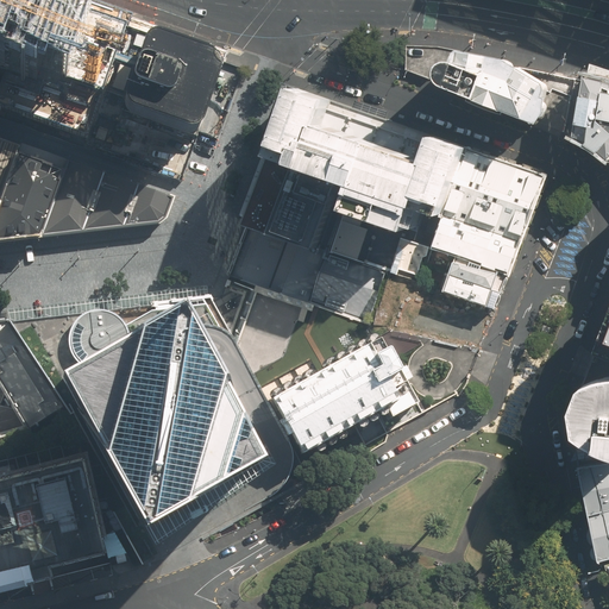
[(45,0),(0,0),(0,111),(88,142),(129,27),(45,0)]
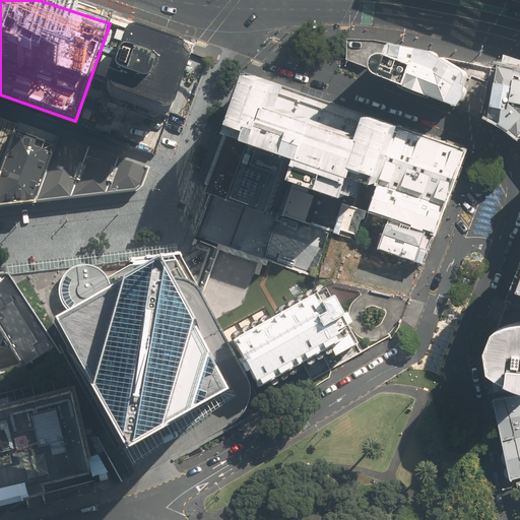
[(191,40),(76,0),(47,0),(188,49),(191,40)]
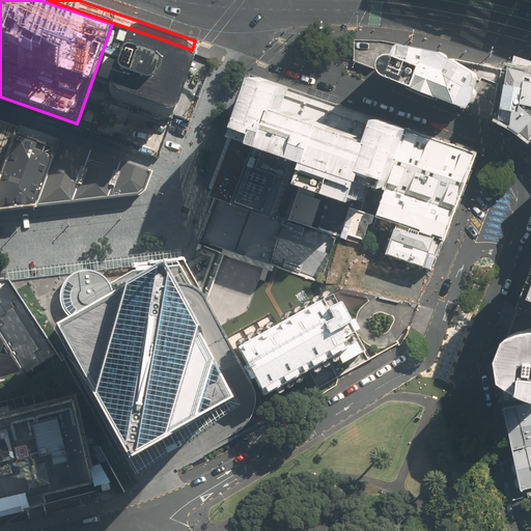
[(185,50),(112,24),(77,123),(159,151),(191,65),(192,61),(191,56),(188,53),(185,50)]
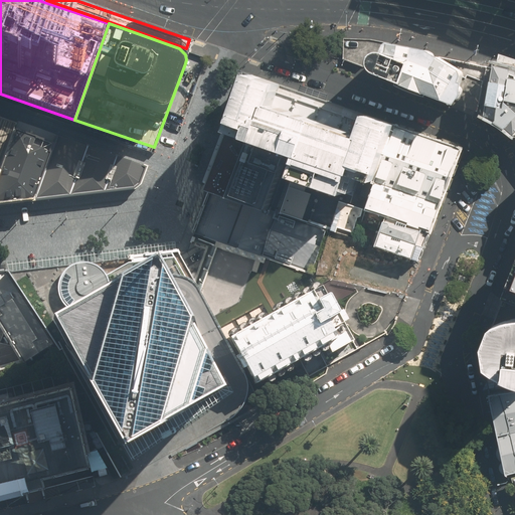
[(344,59),(374,69),(374,66),(373,62),(374,58),(377,55),(381,53),(384,52),(386,53),(389,45),(394,43),(375,39),(345,39),(344,59)]
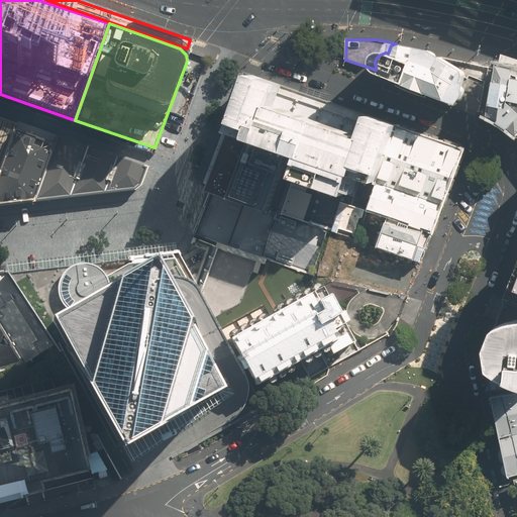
[(383,54),(379,56),(376,59),(375,63),(376,67),(376,70),(458,105),(467,94),(468,84),(464,83),(468,77),(467,72),(444,58),(432,50),(396,43),(391,45),(388,54),(386,53),(383,54)]
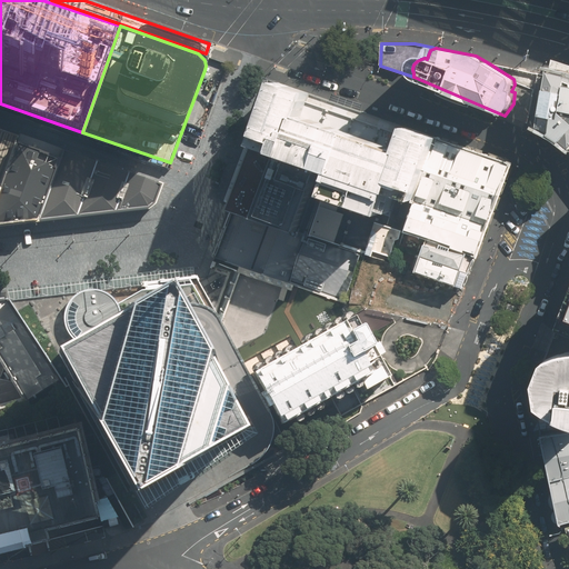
[(539,127),(568,149),(568,75),(568,76),(550,71),(539,127)]
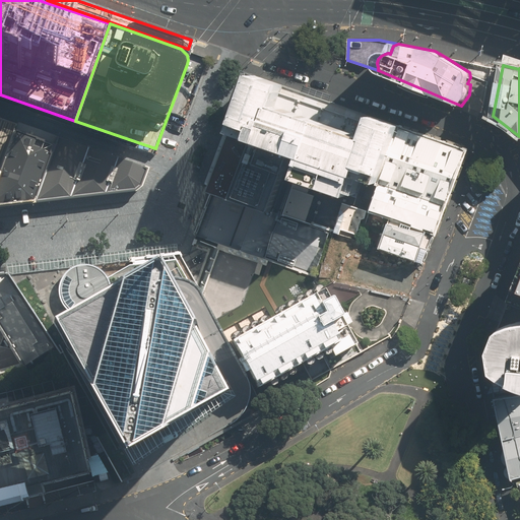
[(285,86),(256,74),(235,133),(304,156),(297,177),(356,198),(364,178),(381,184),(401,126),(372,116),(370,123),(283,93),(285,86)]
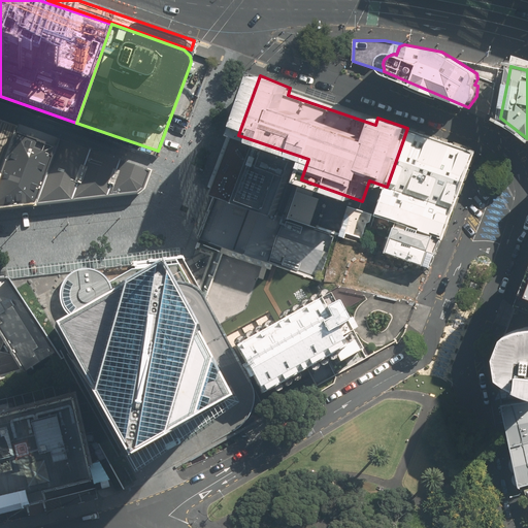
[(18,126),(0,119),(0,172),(15,131),(18,126)]
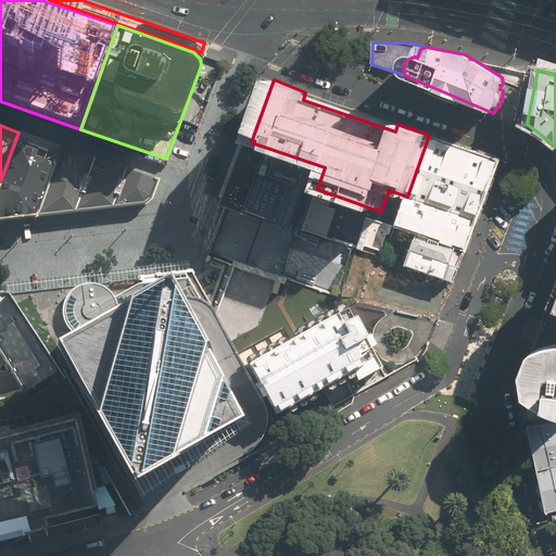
[(443,140),(429,135),(407,197),(397,226),(417,234),(465,252),(501,160),(443,140)]
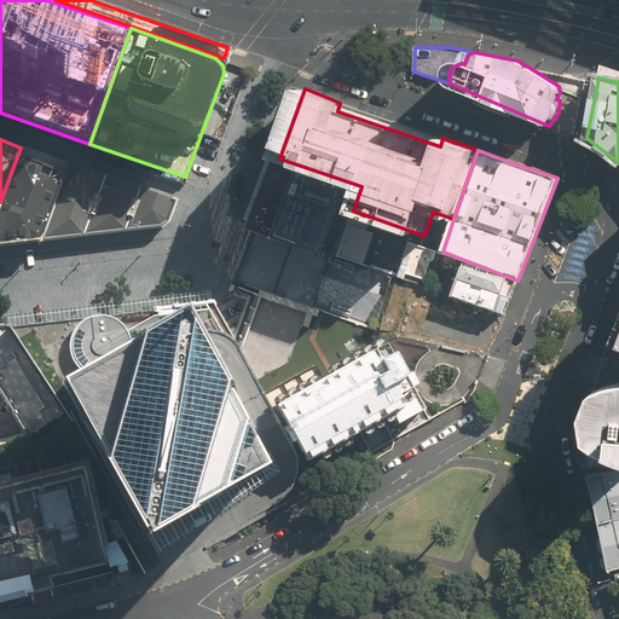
[(67,171),(18,154),(0,202),(0,244),(42,241),(67,171)]
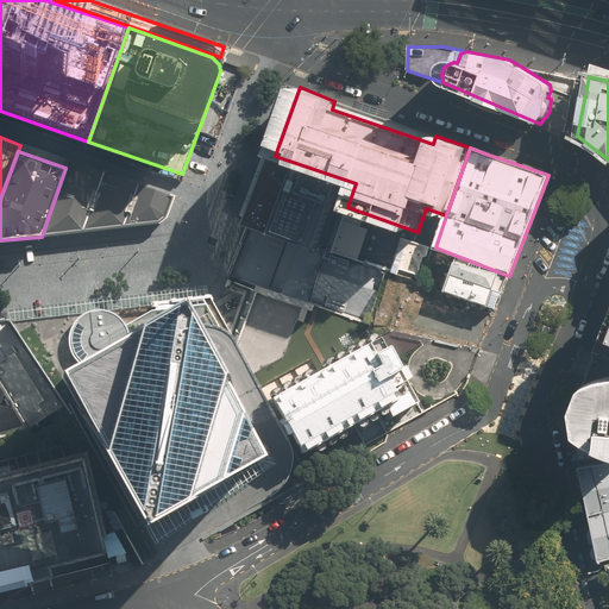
[(356,183),(275,156),(251,224),(332,253),(333,250),(347,207),(356,183)]
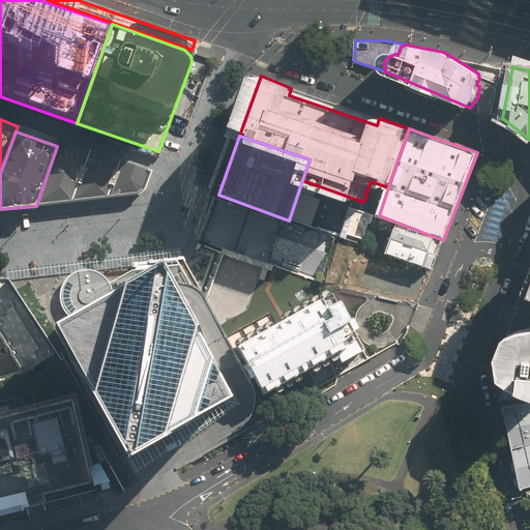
[(59,139),(57,146),(36,206),(142,193),(148,189),(154,171),(59,139)]
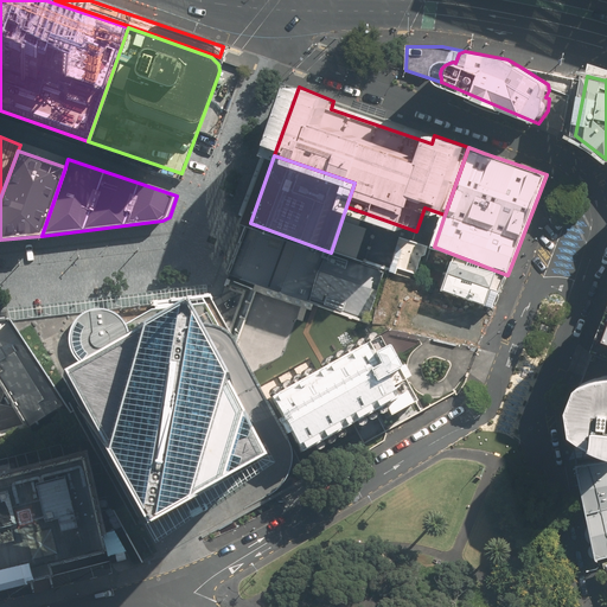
[(416,231),(346,206),(332,249),(397,272),(398,268),(414,273),(426,255),(430,246),(415,240),(416,231)]
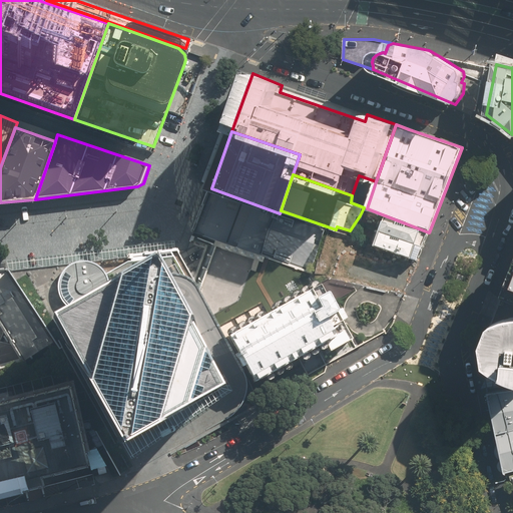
[(211,188),(195,231),(314,274),(330,230),(280,213),(211,188)]
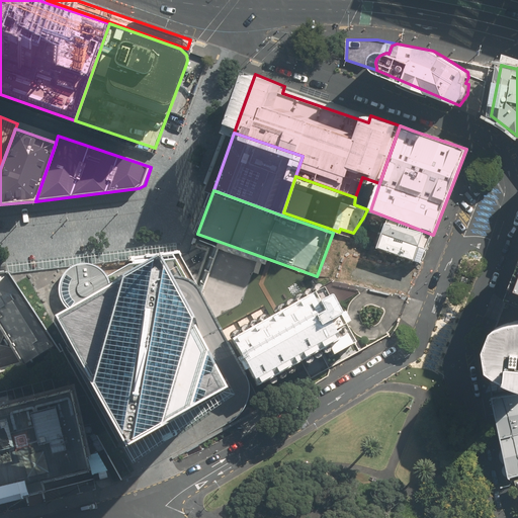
[(389,218),(383,233),(427,249),(433,235),(389,218)]
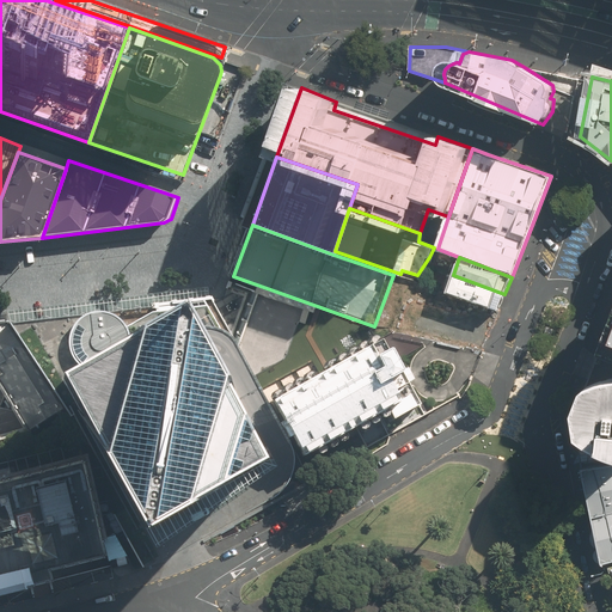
[(505,294),(453,275),(446,293),(497,313),(505,294)]
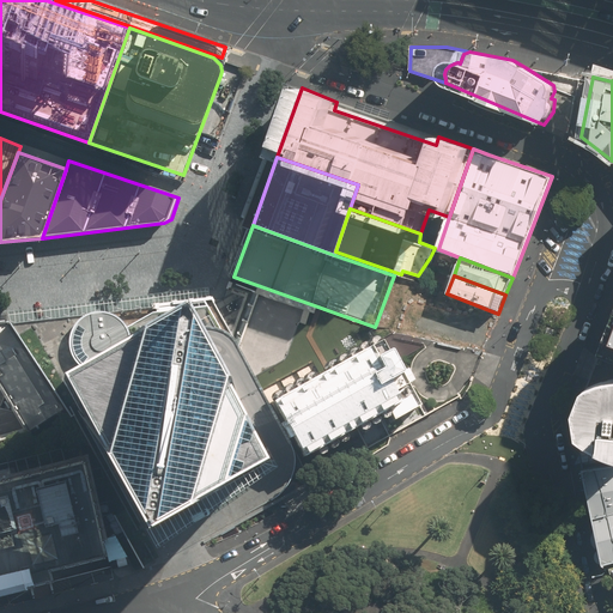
[(231,284),(261,295),(238,353),(248,371),(266,405),(271,404),(382,340),(378,328),(375,327),(234,277),(231,284)]
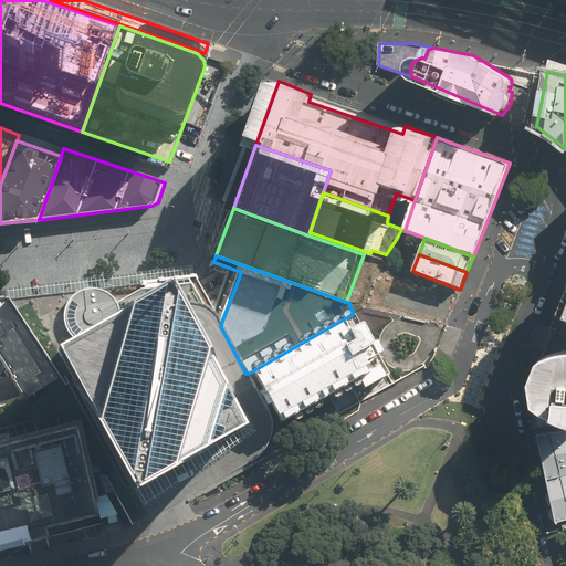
[(194,278),(137,284),(147,357),(205,333),(213,329),(220,326),(194,278)]
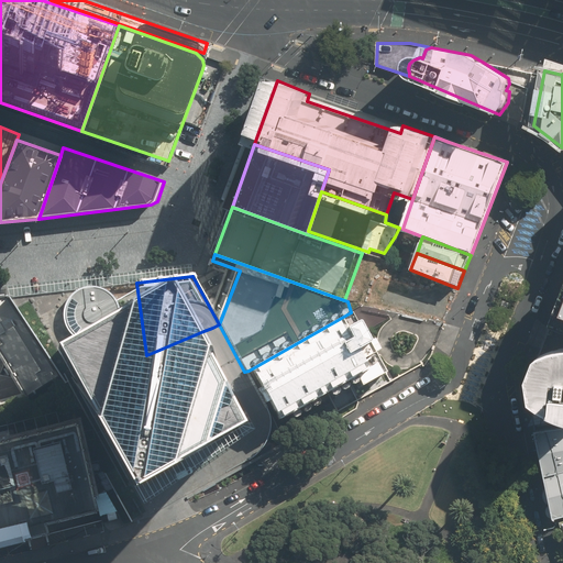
[(51,294),(9,299),(58,378),(140,506),(167,492),(188,481),(264,442),(267,434),(268,423),(265,411),(244,372),(228,341),(219,324),(212,328),(203,331),(146,355),(136,283),(51,294)]
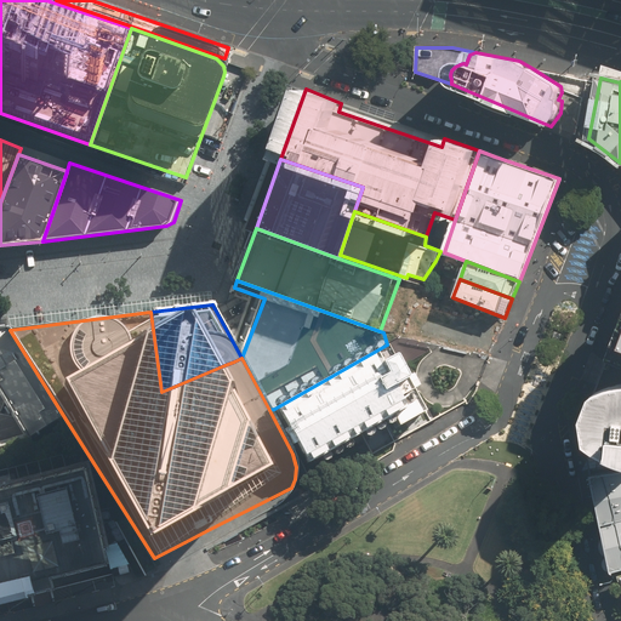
[(29,439),(64,417),(10,330),(0,330),(0,391),(16,419),(29,439)]
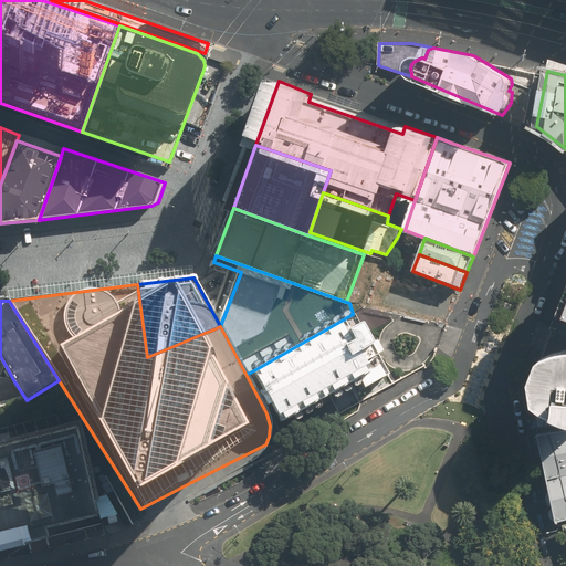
[(353,314),(250,373),(279,423),(358,378),(363,387),(387,376),(375,354),(384,350),(377,341),(368,345),(353,314)]
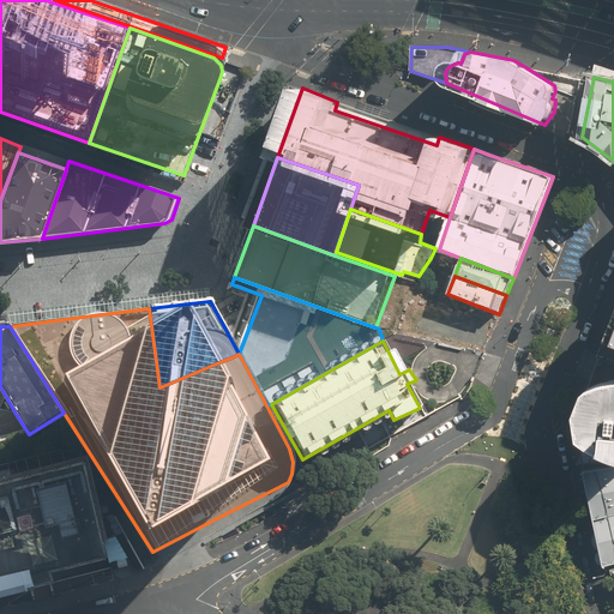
[(613,378),(590,385),(579,411),(583,435),(595,444),(613,451),(613,378)]
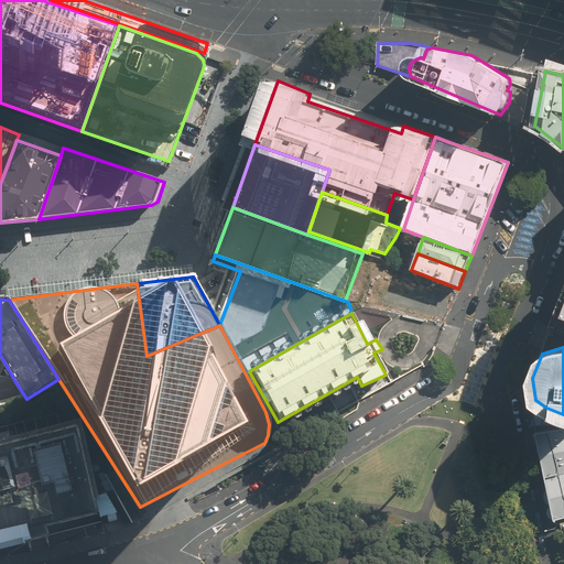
[(0,405),(26,399),(14,380),(0,376),(0,405)]
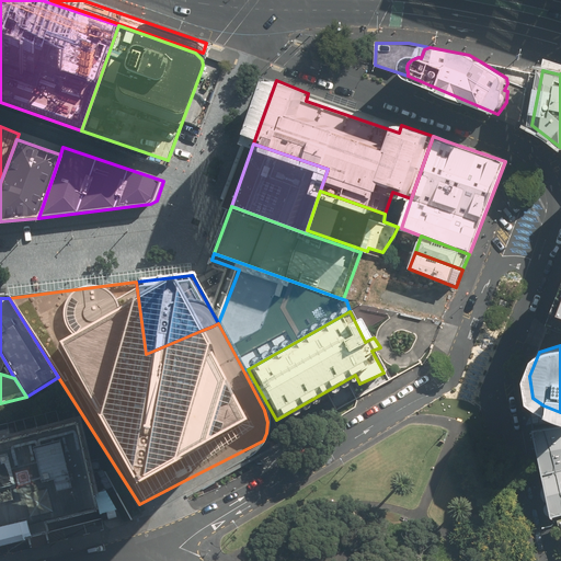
[(0,442),(0,535),(96,511),(75,423),(0,442)]
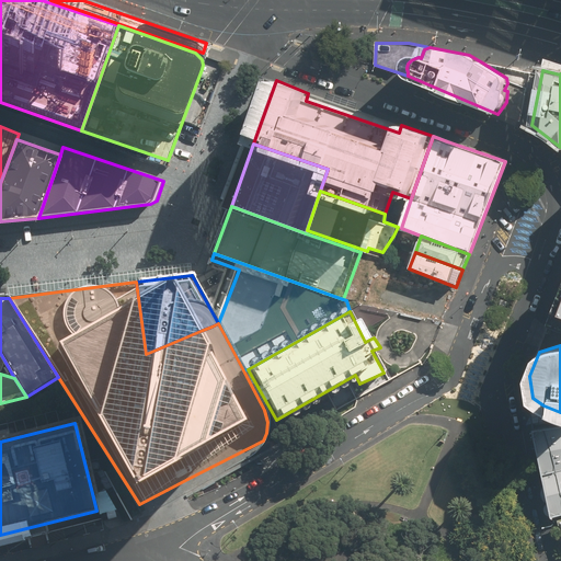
[(560,424),(533,430),(536,445),(549,503),(552,516),(560,513),(560,424)]
